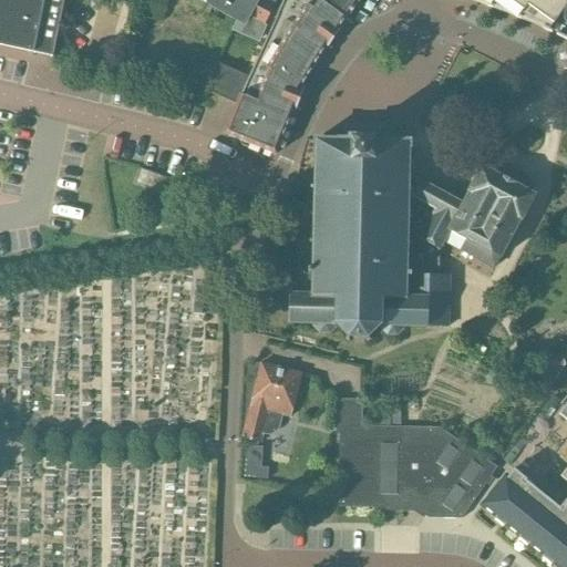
[(0,0),(0,47),(33,54),(44,0),(0,0)]
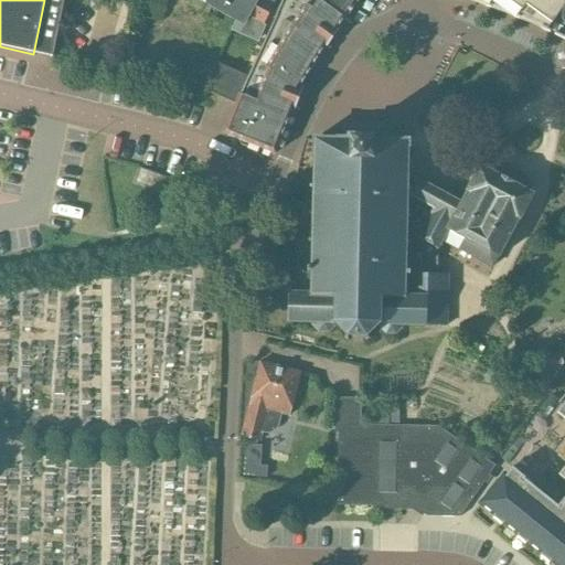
[(63,0),(44,0),(33,54),(53,57),(63,0)]
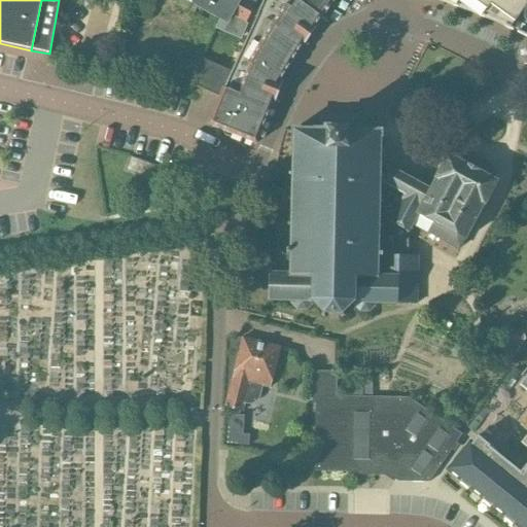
[(187,0),(227,23),(231,16),(239,0),(187,0)]
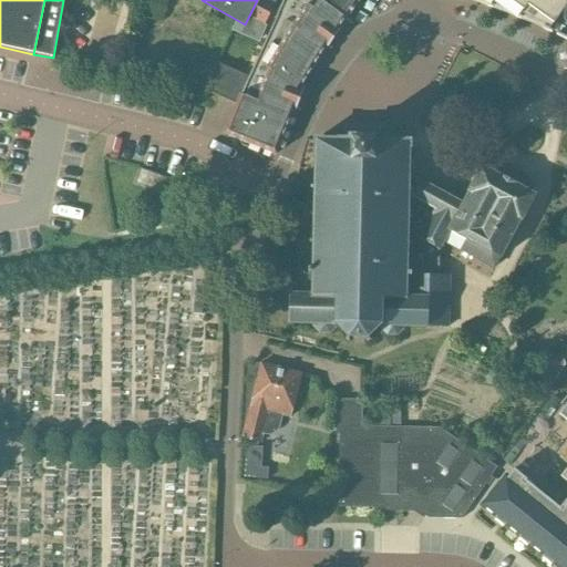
[(312,39),(276,16),(236,104),(224,134),(276,155),(294,110),(296,111),(305,89),(301,88),(326,48),(327,48),(340,29),(339,28),(358,0),(319,0),(317,4),(322,9),(317,16),(325,21),(312,39)]
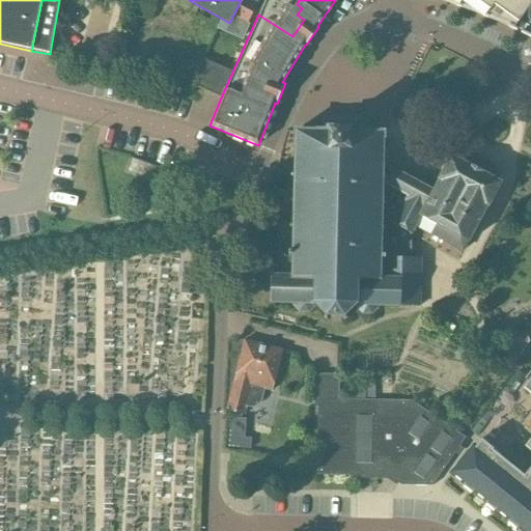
[(255,0),(241,0),(232,17),(248,24),(259,1),(255,0)]
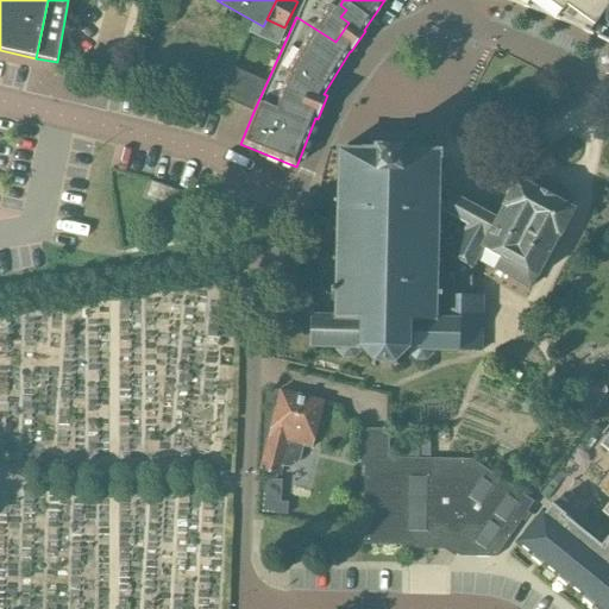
[(343,0),(303,0),(296,16),(296,17),(336,42),(349,23),(340,17),(346,10),(340,5),(343,0)]
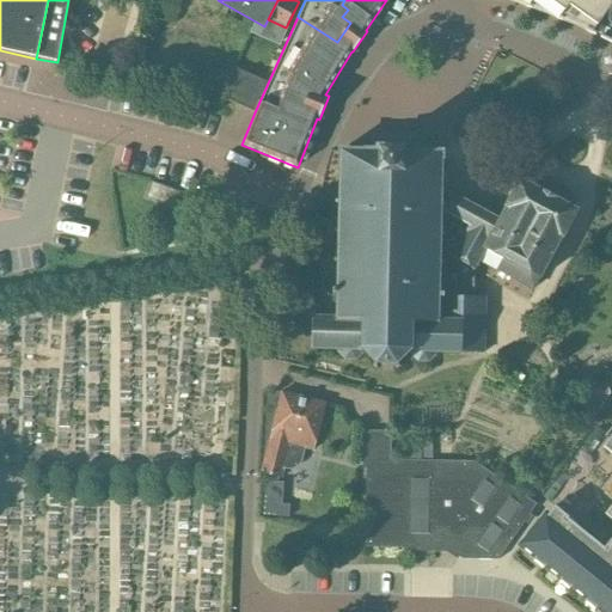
[(611,0),(530,0),(537,2),(568,14),(598,28),(605,20),(610,24),(611,26),(611,29),(611,0)]
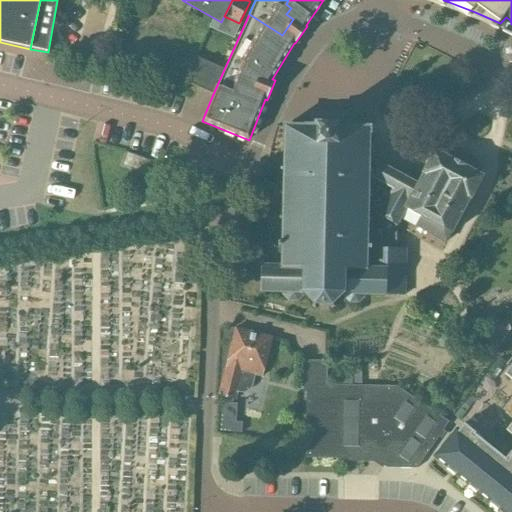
[(199,82),(206,61),(193,57),(186,77),(199,82)]
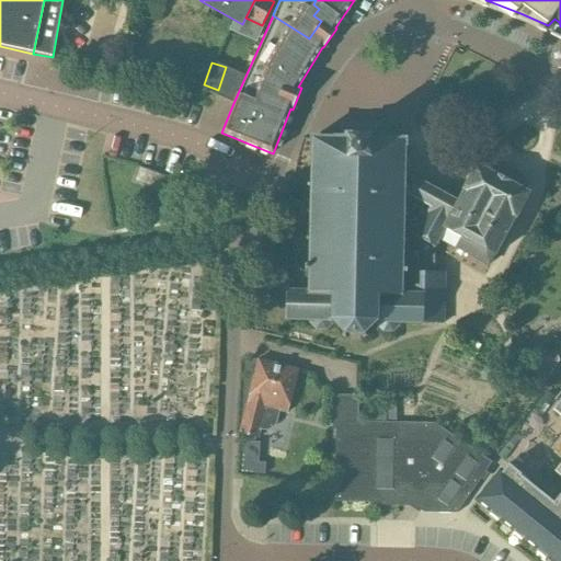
[(444,228),(459,197),(457,194),(455,195),(454,197),(405,171),(405,163),(409,163),(409,158),(405,158),(405,144),(408,144),(408,141),(408,140),(405,139),(404,138),(400,139),(381,139),(382,138),(371,138),(371,133),(364,133),(364,134),(344,134),(344,138),(335,137),(334,138),(316,138),(316,137),(311,138),(311,139),(309,139),(309,144),(311,144),(311,157),(308,157),(308,161),(311,162),(310,183),(308,183),(306,215),(310,215),(309,237),(294,237),(293,290),(286,290),(286,320),(309,320),(309,323),(316,330),(324,330),(333,322),(342,333),(341,335),(345,338),(346,334),(359,334),(363,338),(366,335),(364,333),(375,323),(381,331),(392,331),(399,324),(399,322),(443,323),(444,272),(434,272),(435,245),(444,228)]
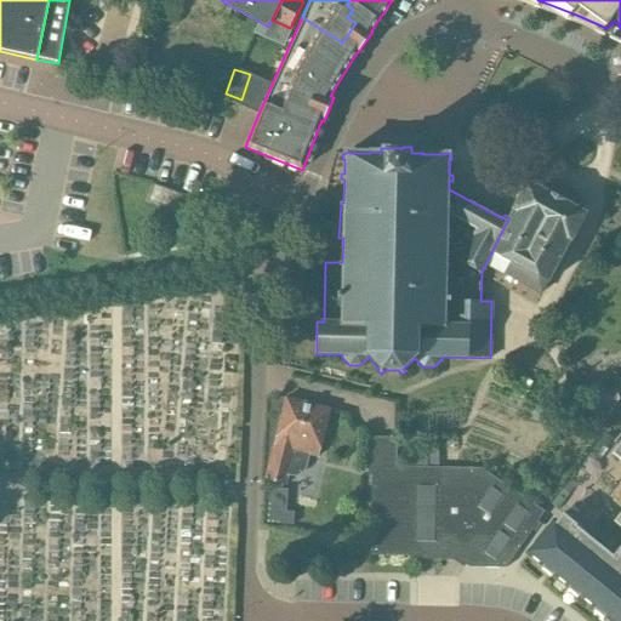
[(527,183),(508,218),(491,252),(511,262),(505,273),(541,292),(546,281),(548,283),(586,214),(527,183)]
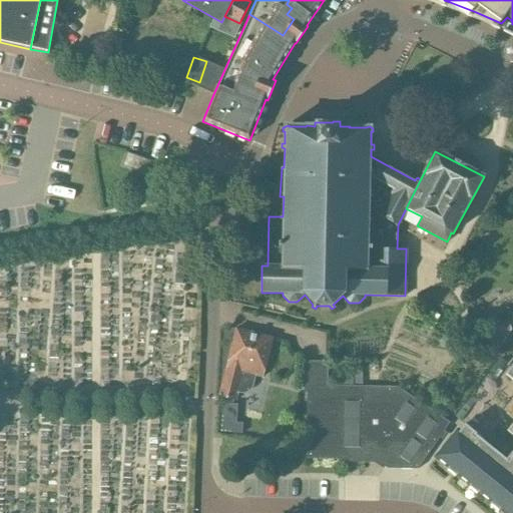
[(150,161),(126,152),(121,166),(145,175),(150,161)]
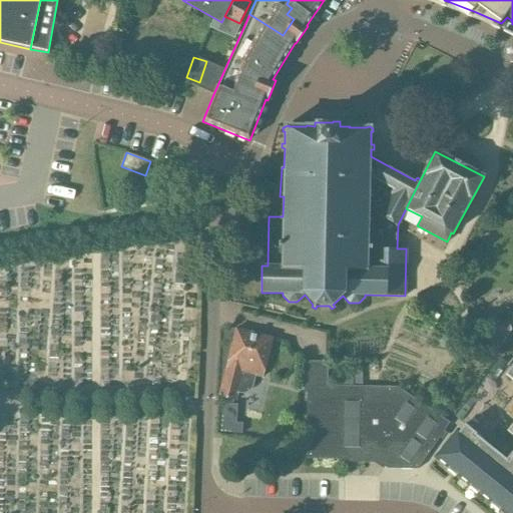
[(272,338),(235,330),(219,397),(234,400),(236,393),(245,395),(253,390),(257,376),(263,377),(272,338)]
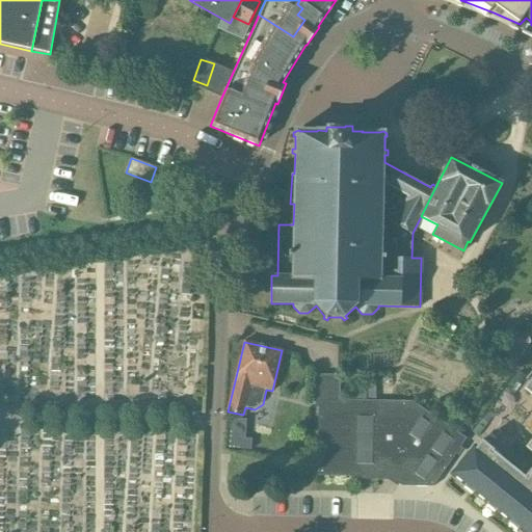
[(517,371),(512,379),(520,384),(525,376),(517,371)]
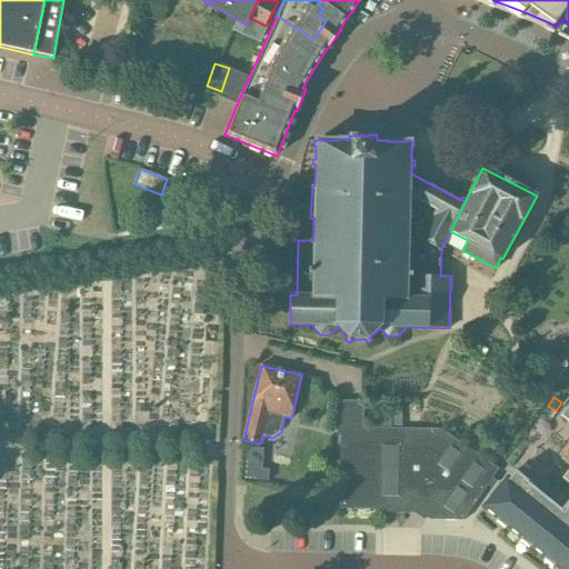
[(363,401),(361,401),(337,401),(338,438),(340,438),(339,507),(339,510),(382,510),(389,510),(416,511),(421,515),(427,519),(430,520),(463,521),(488,487),(493,479),(500,470),(499,470),(478,456),(440,429),(417,429),(362,428),(363,401)]
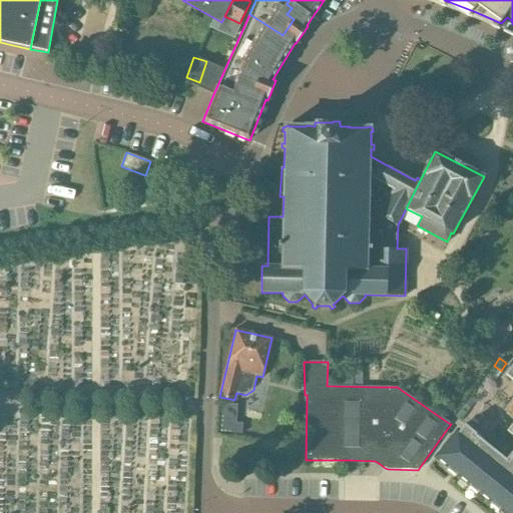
[(512,446),(504,458),(475,436),(476,434),(465,426),(459,433),(458,432),(437,458),(471,485),(470,487),(478,494),(480,492),(492,502),(491,504),(500,511),(501,509),(505,512),(512,512),(512,363),(511,367),(512,368),(506,376),(512,381),(512,446)]
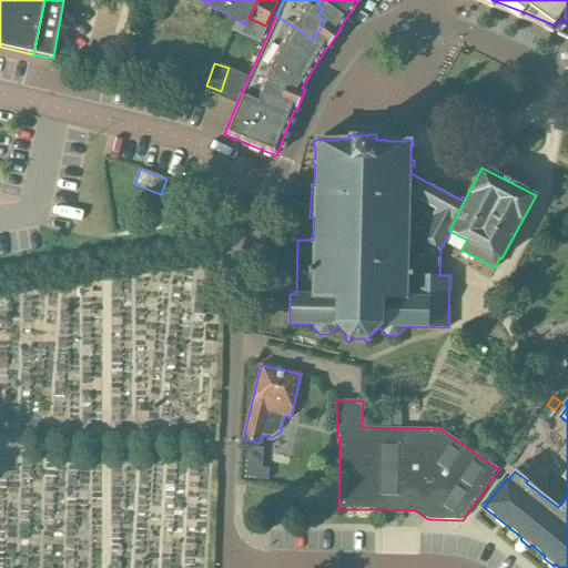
[(260,477),(260,447),(243,447),(243,477),(260,477)]
